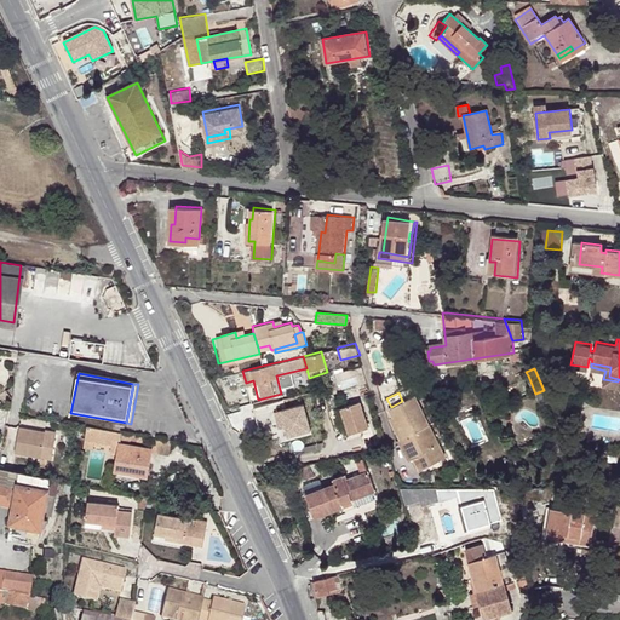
[(415,394),(402,401),(391,407),(406,436),(412,434),(419,452),(414,454),(422,469),(446,455),(415,394)]
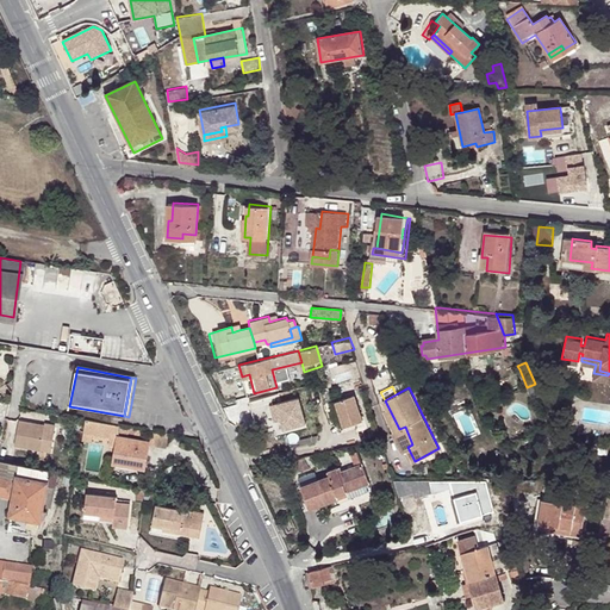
[(363,419),(355,394),(336,400),(343,425),(363,419)]
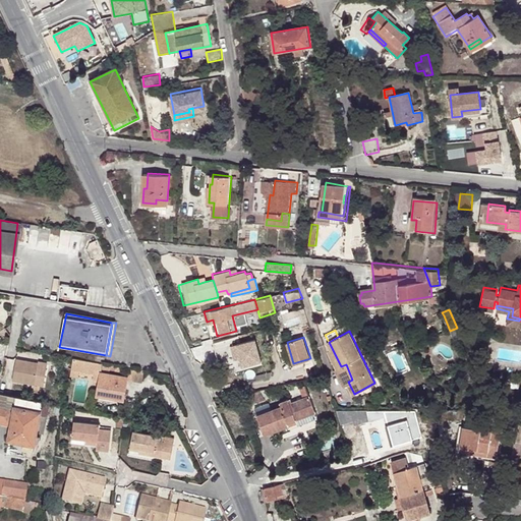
[(262,340),(242,345),(248,366),(268,361),(262,340)]
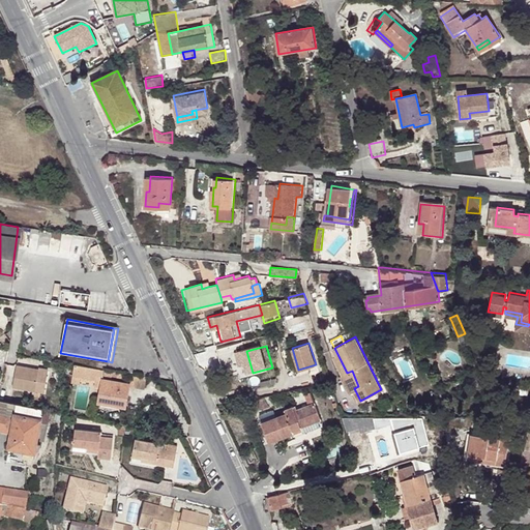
[(21,370),(21,365),(8,363),(4,385),(37,392),(41,370),(32,367),(31,371),(21,370)]
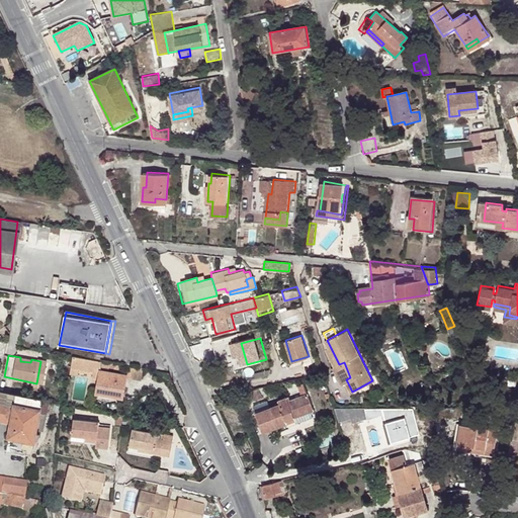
[(73,357),(70,374),(79,375),(79,371),(80,369),(93,371),(93,373),(92,377),(100,379),(101,370),(103,362),(73,357)]
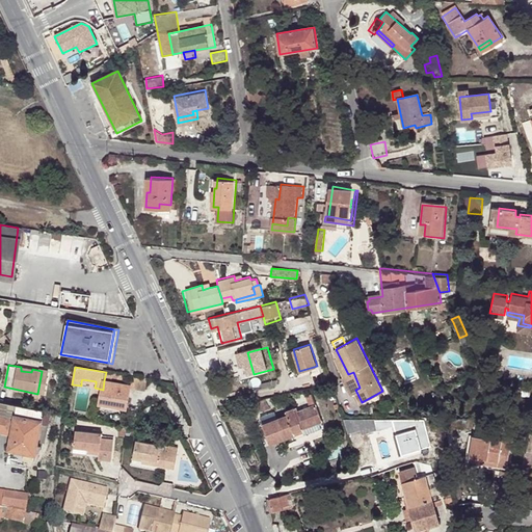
[(353,372),(348,374),(343,376),(351,392),(355,390),(360,388),(353,372)]
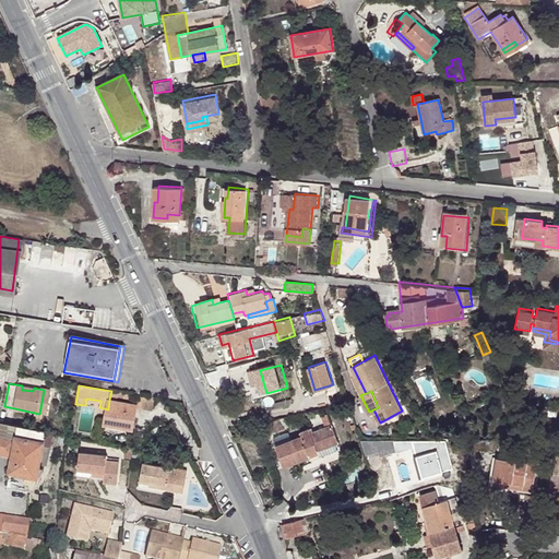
[(138,408),(153,411),(155,397),(141,394),(139,406),(138,408)]
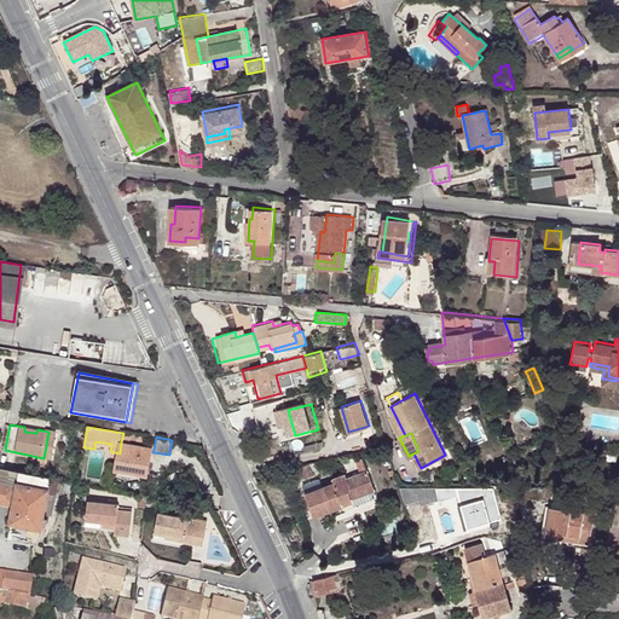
[(154,450),(121,443),(120,453),(116,469),(148,475),(152,452),(154,450)]
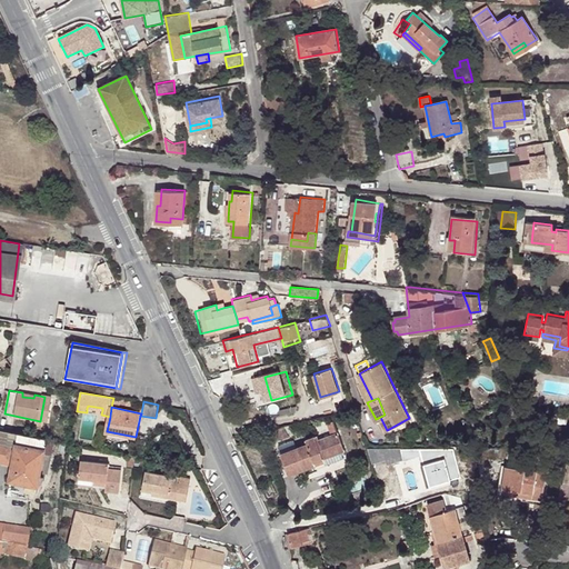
[(289,435),(285,426),(275,430),(279,439),(289,435)]
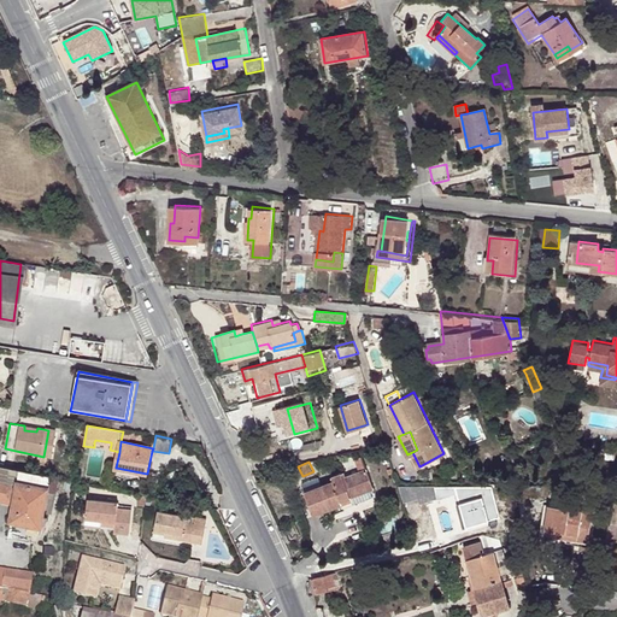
[(0,468),(0,501),(13,505),(11,523),(10,532),(37,538),(40,529),(43,515),(51,517),(58,481),(50,479),(50,476),(21,471),(21,472),(0,468)]
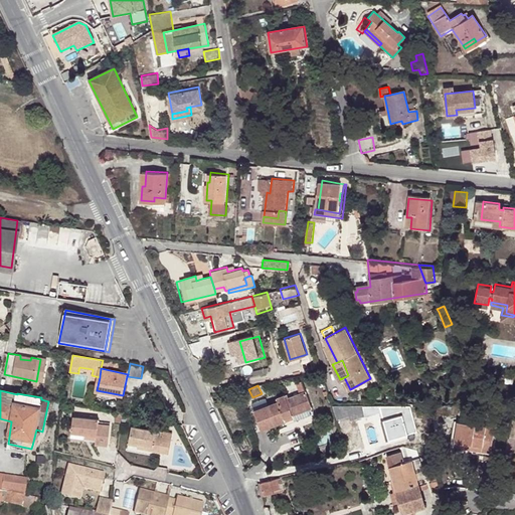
[(287,396),(286,392),(278,395),(279,399),(253,409),(262,431),(279,424),(277,420),(285,417),(304,409),(302,407),(311,403),(305,390),(291,395),(287,396)]
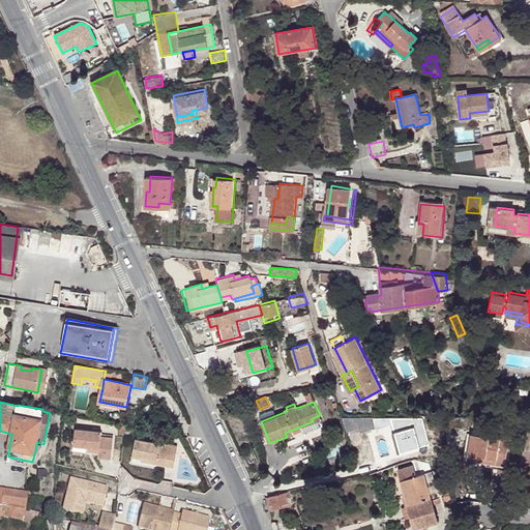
[(72,453),(86,454),(87,449),(97,450),(97,455),(97,459),(111,460),(112,440),(99,439),(99,434),(74,433),(72,453)]
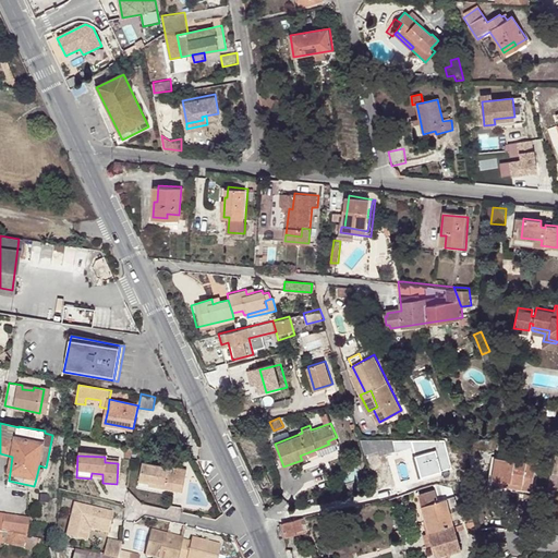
[(494,485),(520,489),(517,460),(498,458),(494,485)]
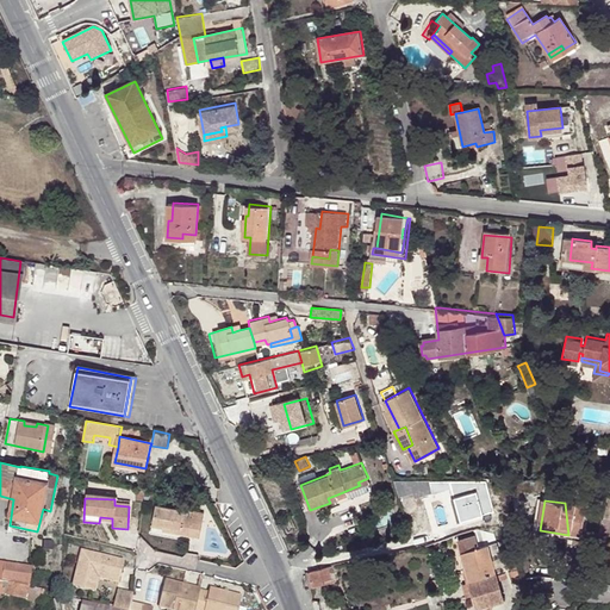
[(565,503),(568,535),(583,537),(587,506),(565,503)]
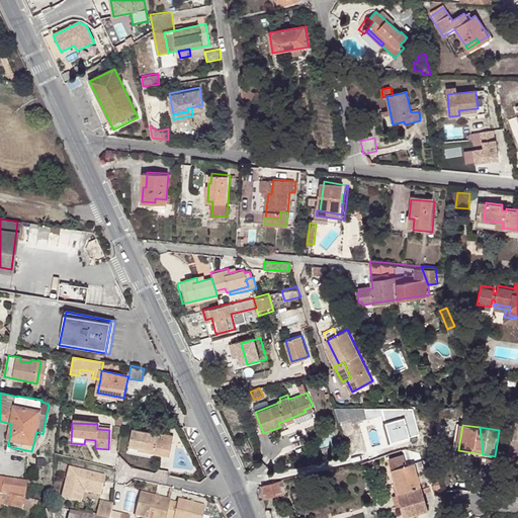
[(157,434),(133,429),(130,446),(151,451),(151,453),(169,457),(173,438),(164,436),(163,440),(156,439),(157,434)]
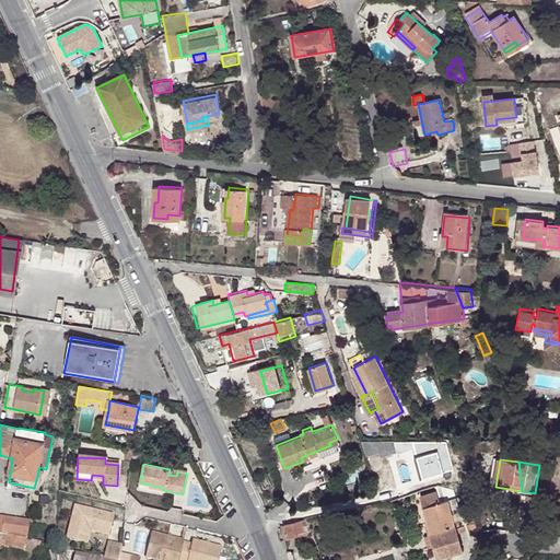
[(436,491),(420,496),(423,506),(435,545),(440,556),(441,556),(442,559),(445,559),(452,558),(453,556),(453,552),(464,548),(456,526),(474,521),(469,508),(459,510),(454,490),(439,486),(435,487),(436,491)]
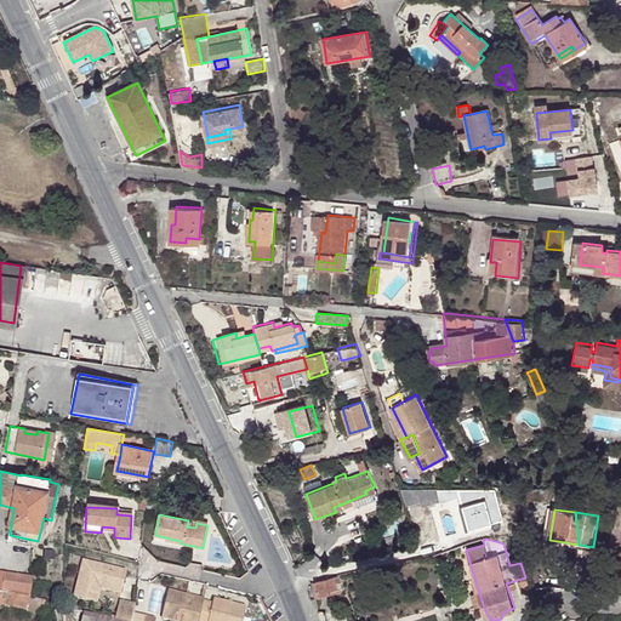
[(483,604),(469,562),(462,564),(476,607),(483,604)]
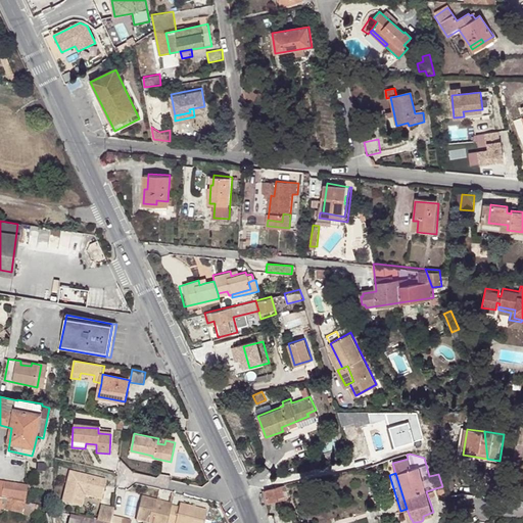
[(107,482),(72,474),(64,504),(84,509),(86,497),(103,501),(107,482)]
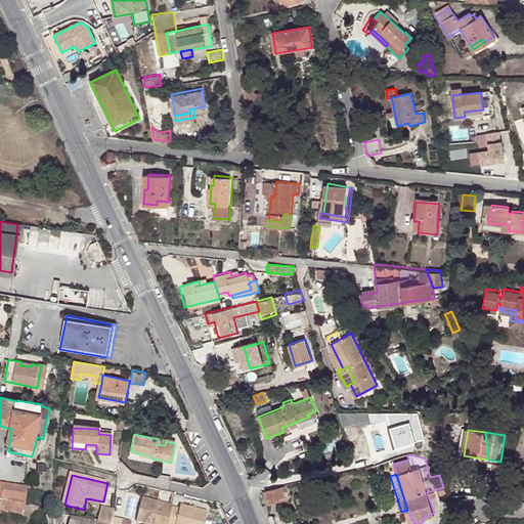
[(0,503),(23,507),(25,490),(0,485),(0,503)]
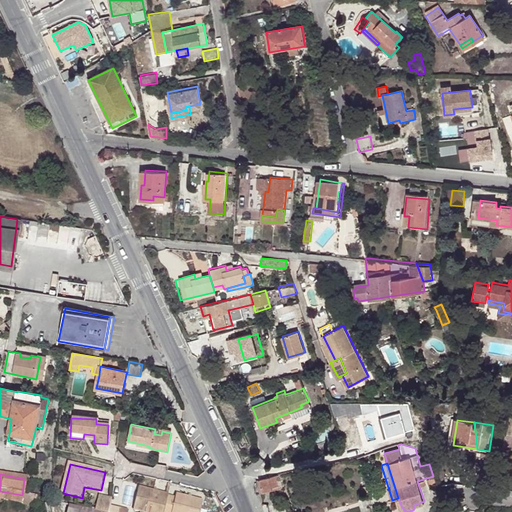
[(278,474),(259,479),(262,493),(286,487),(283,478),(280,479),(278,474)]
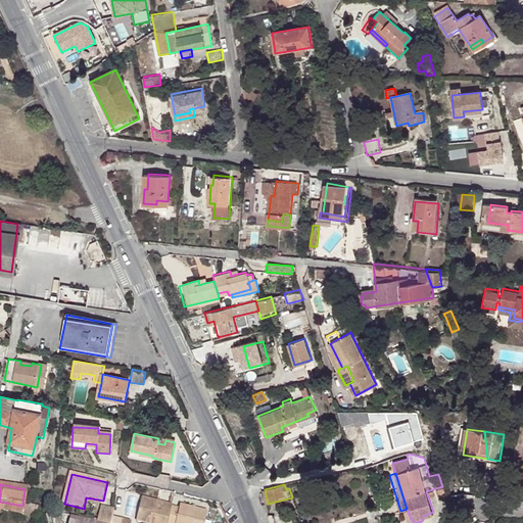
[(172,505),(142,497),(137,522),(142,522),(203,522),(207,511),(180,505),(179,509),(171,507),(172,505)]
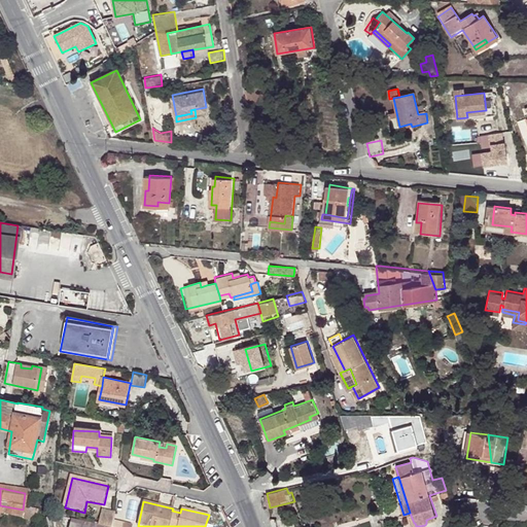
[(24,510),(23,510),(0,505),(0,517),(4,517),(24,520),(33,523),(31,526),(36,526),(39,514),(24,510)]
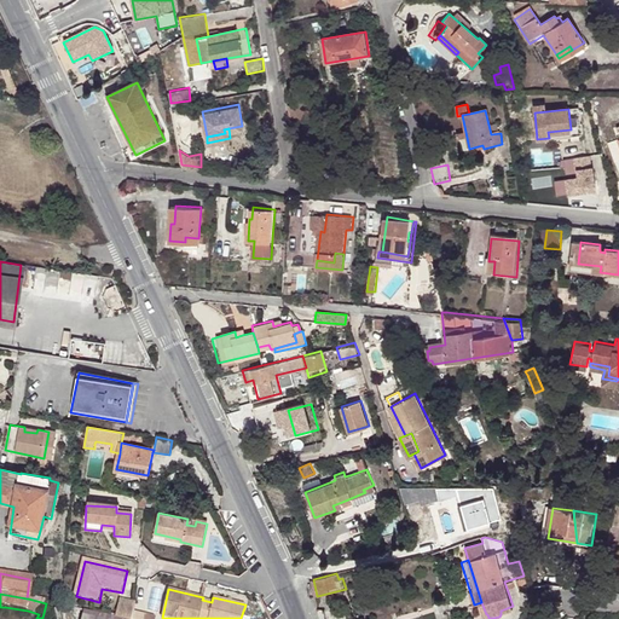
[(136,613),(137,605),(121,601),(117,612),(136,617),(136,613)]
